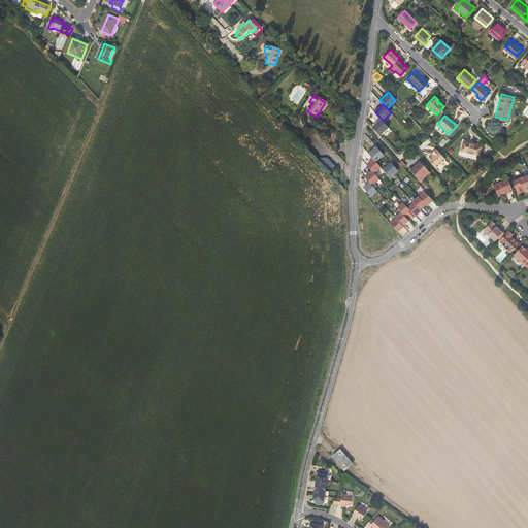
[(383,121),(382,119),(372,127),(381,135),(389,127),(383,121)]
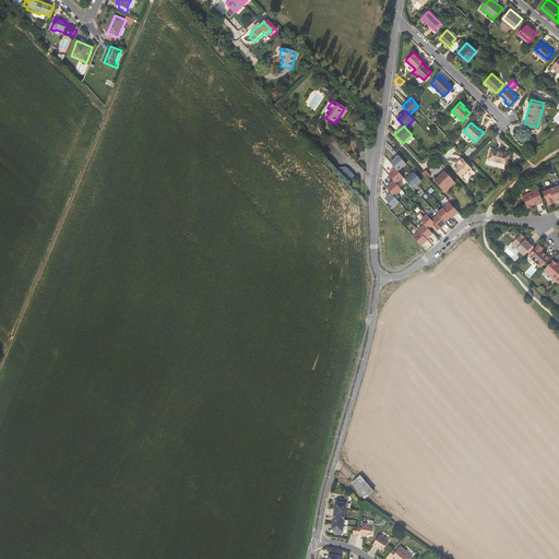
[(510,154),(490,146),(486,156),(506,164),(510,154)]
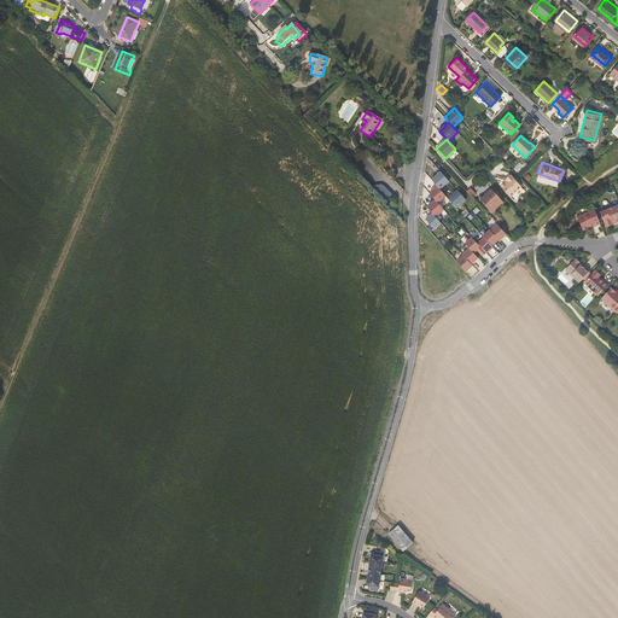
[(438,186),(441,188),(450,181),(441,172),(432,179),(438,186)]
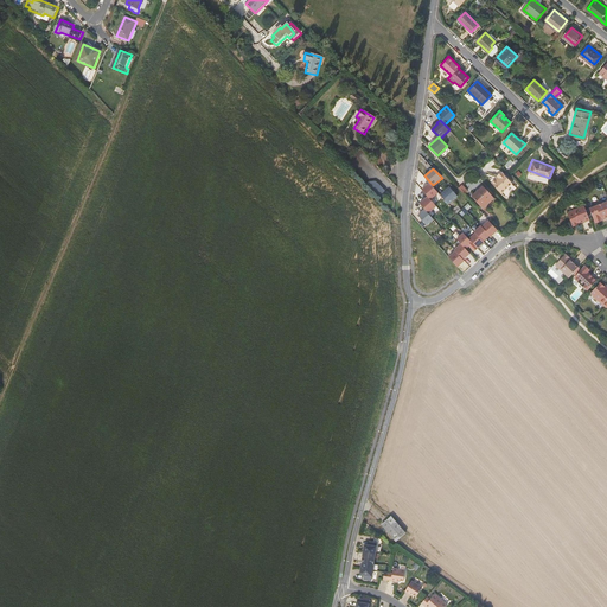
[(497,174),(498,176),(491,183),(502,193),(512,183),(502,171),(497,174)]
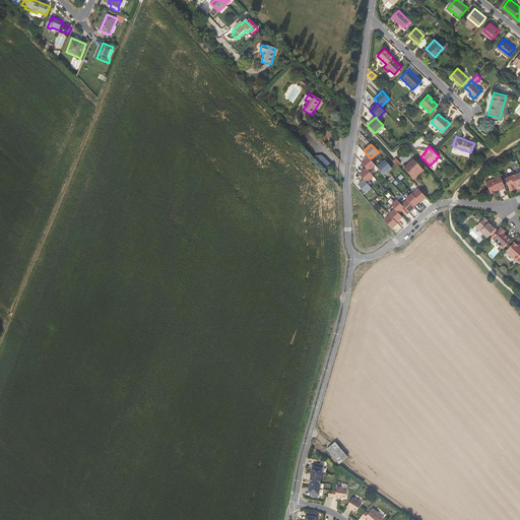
[(321,152),(316,157),(325,168),(330,163),(321,152)]
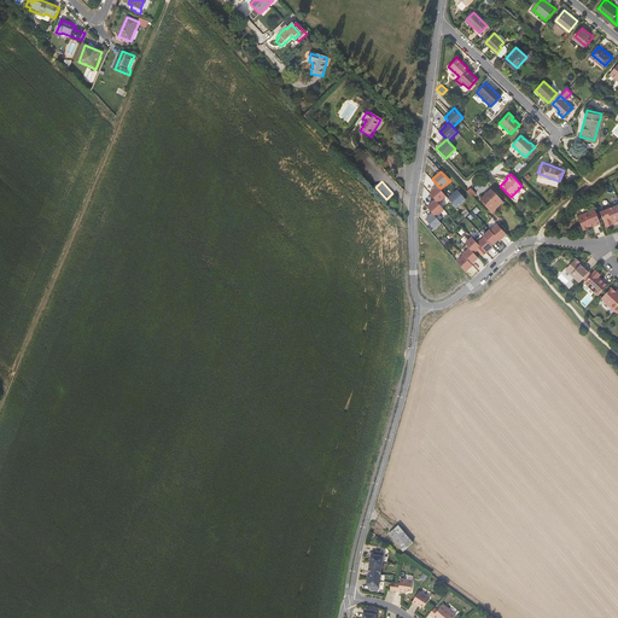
[(441,188),(438,186),(430,192),(437,199),(438,202),(447,194),(441,188)]
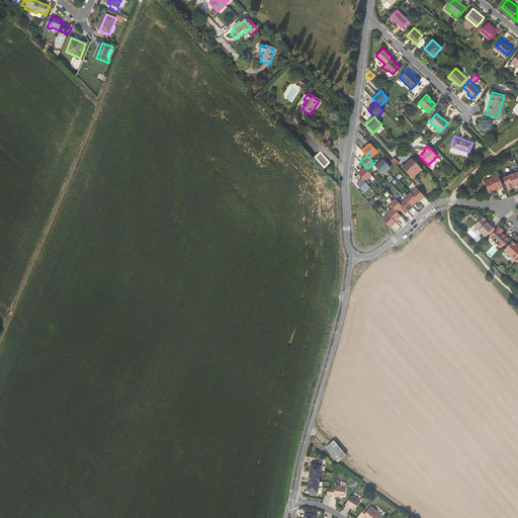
[(400,161),(395,156),(395,157),(392,160),(397,165),(400,161)]
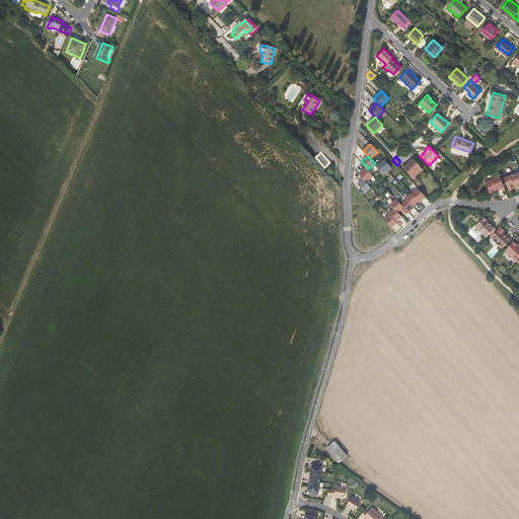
[(376,165),(383,173),(391,166),(384,158),(376,165)]
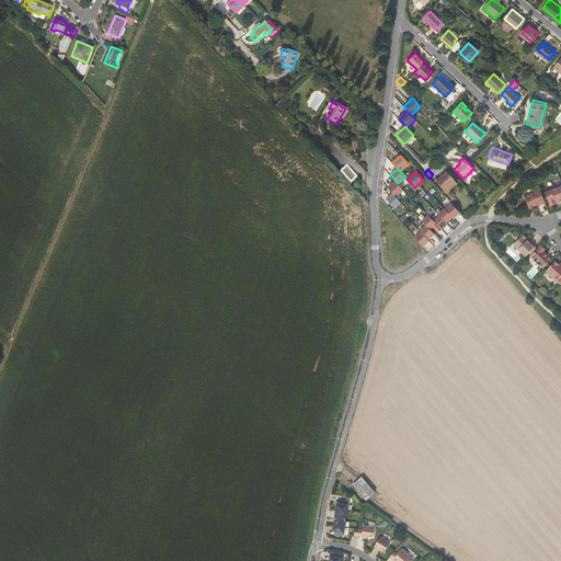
[(456,181),(446,171),(436,181),(445,191),(450,186),(453,186),(456,184),(456,181)]
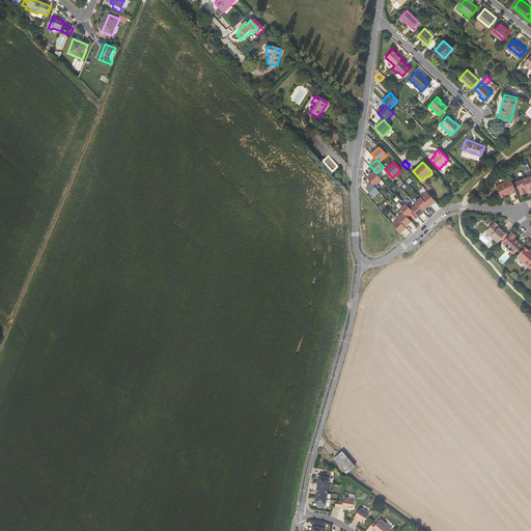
[(367,176),(373,172),(369,168),(364,173),(367,176)]
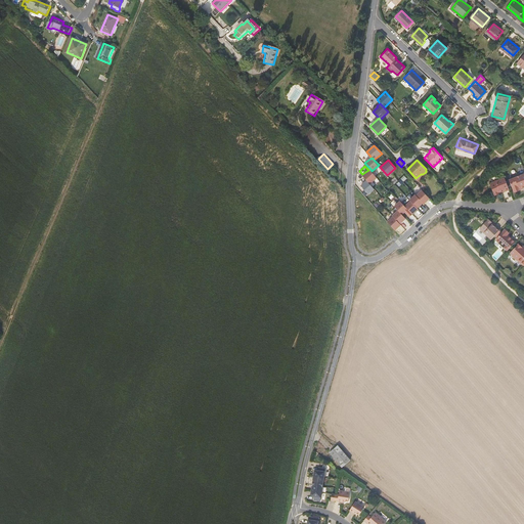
[(372,171),(370,169),(363,175),(367,180),(369,183),(377,177),(372,171)]
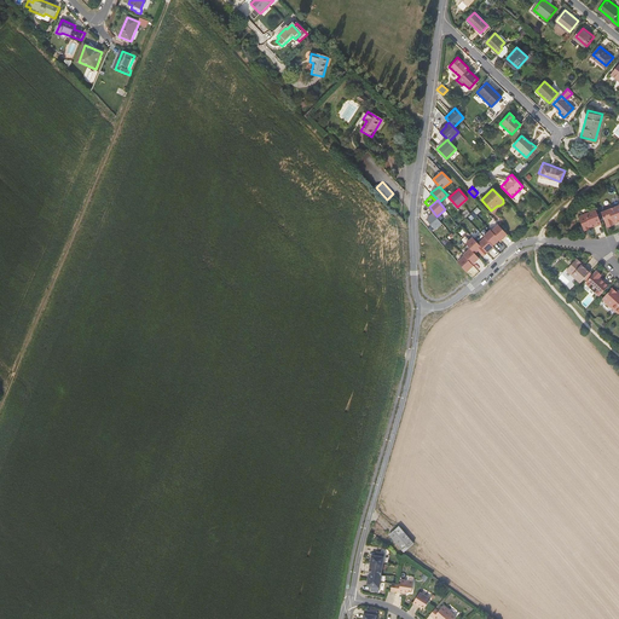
[(611,223),(612,221),(613,223),(618,220),(618,207),(618,204),(612,207),(609,207),(607,208),(607,209),(599,212),(603,226),(605,226),(609,225),(609,224),(611,224),(611,223)]
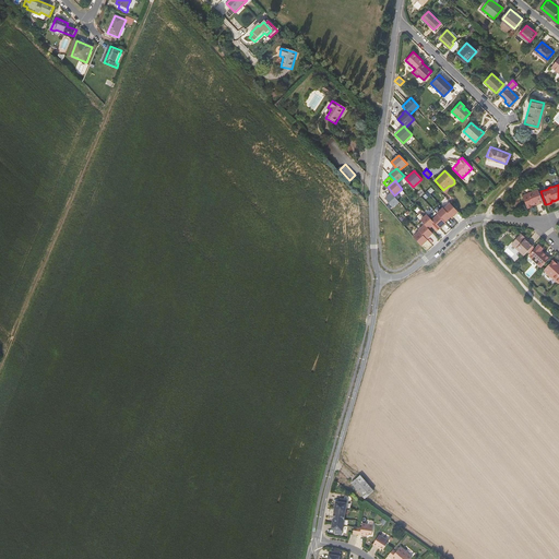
[(535,189),(520,195),(524,209),(530,206),(528,205),(532,204),(532,205),(540,202),(535,189)]
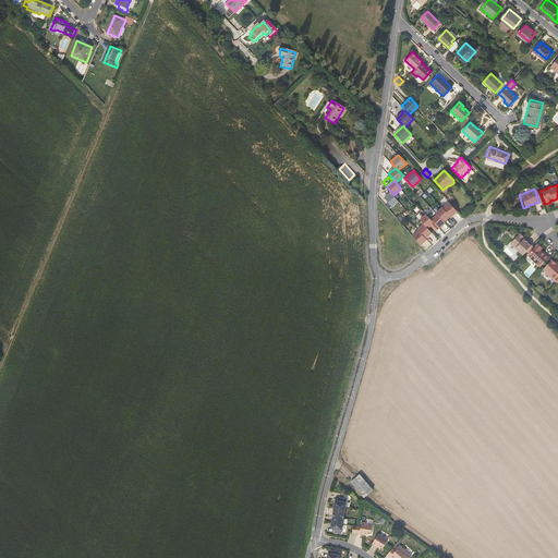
[(393,195),(391,192),(385,198),(392,206),(399,201),(393,195)]
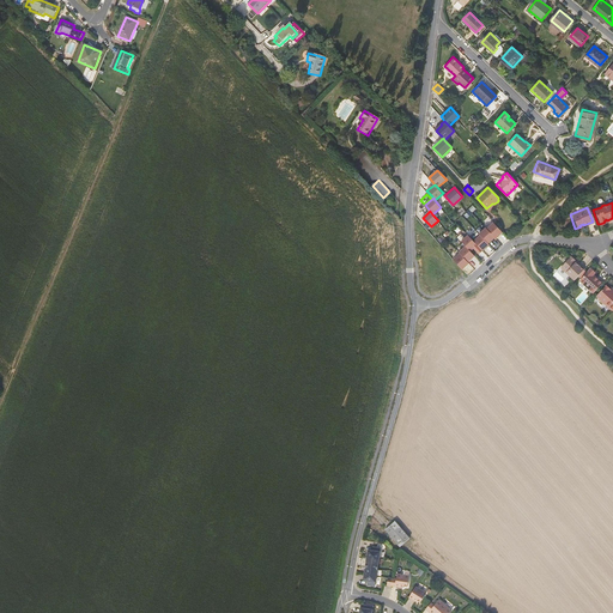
[(495,236),(496,237),(503,230),(493,222),(487,228),(495,236)]
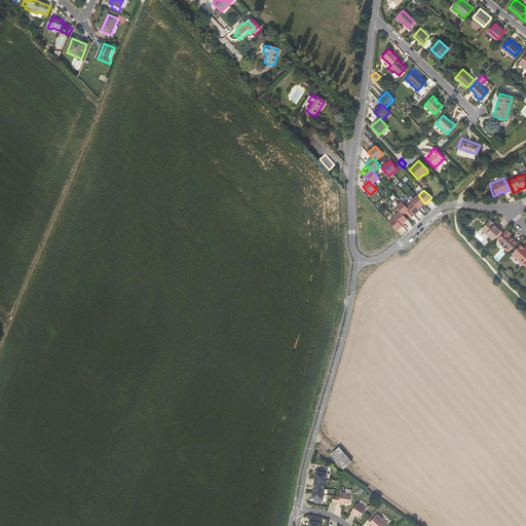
[(419,208),(424,202),(418,195),(417,194),(411,199),(412,199),(419,208)]
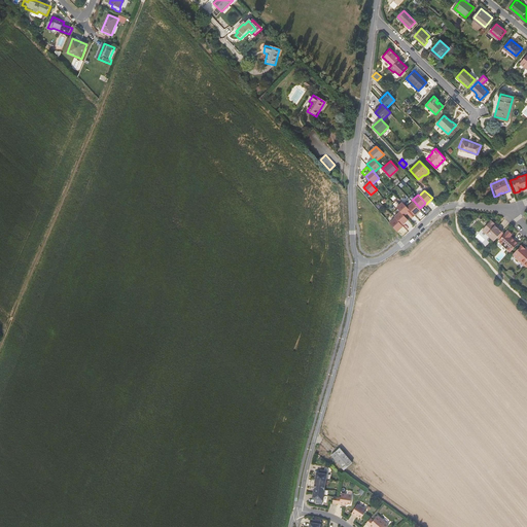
[(403,202),(407,206),(413,200),(412,200),(410,197),(403,202)]
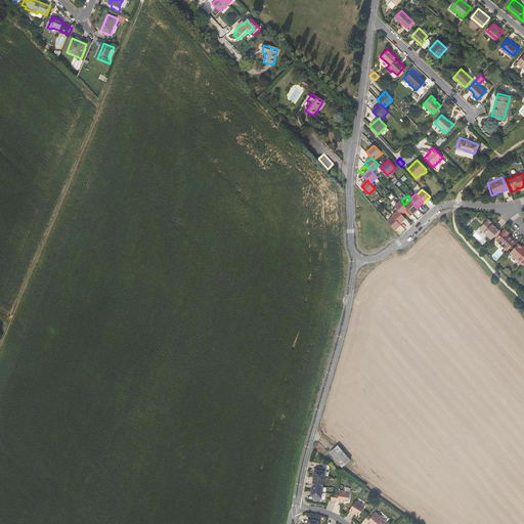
[(418,207),(410,199),(404,205),(407,208),(412,213),(418,207)]
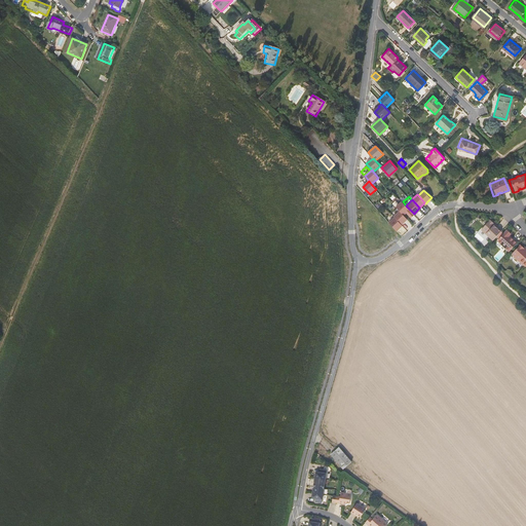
[(404,214),(409,209),(406,205),(403,201),(402,200),(399,202),(396,205),(400,210),(404,214)]
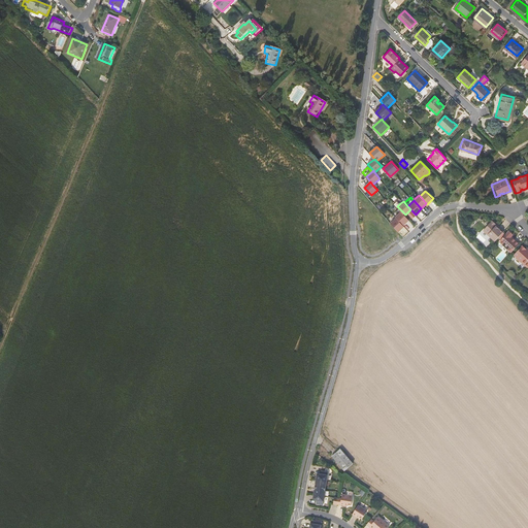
[(405,215),(401,210),(396,216),(397,217),(403,224),(408,219),(405,215)]
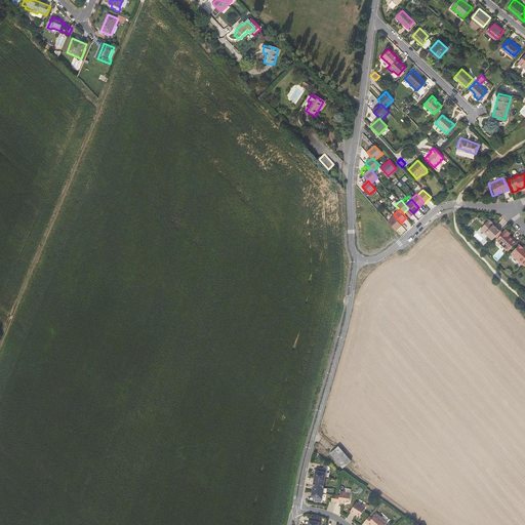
[(401,223),(395,215),(390,220),(397,228),(402,224),(401,223)]
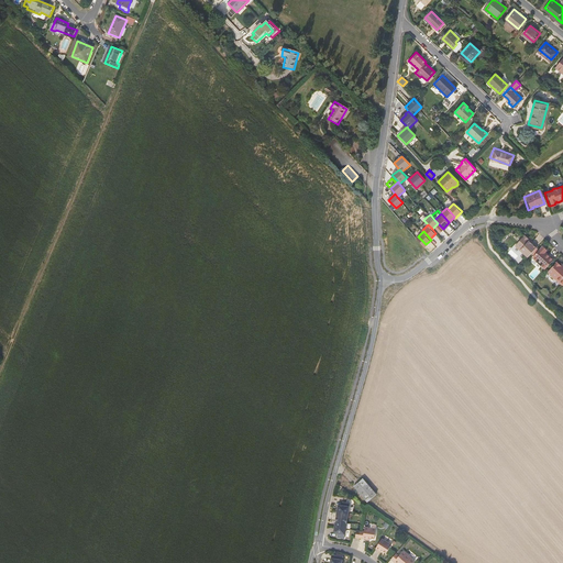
[(521,235),(512,245),(525,256),(533,246),(528,241),(527,242),(525,240),(526,239),(521,235)]
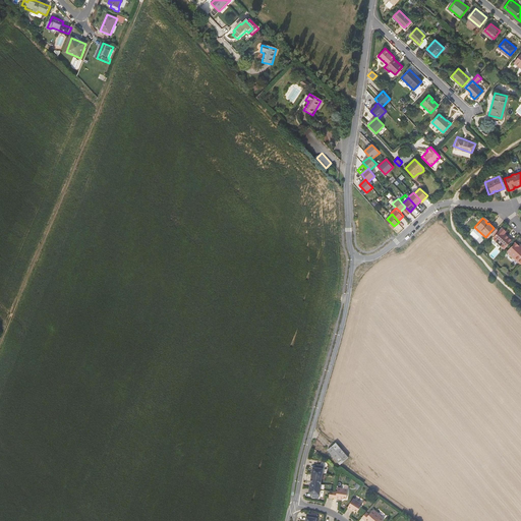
[(502,248),(509,240),(503,234),(502,234),(501,233),(503,231),(500,228),(489,238),(502,248)]
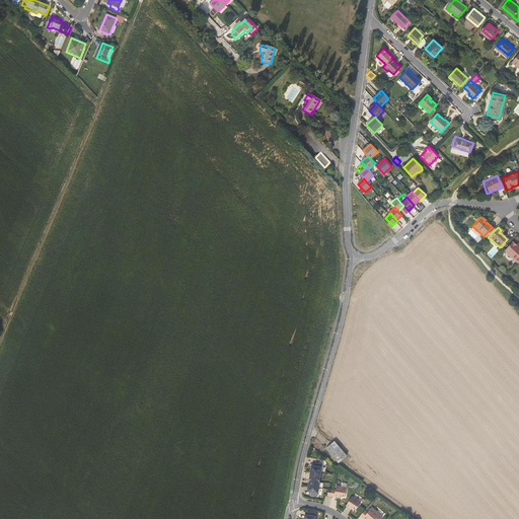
[(516,263),(518,258),(518,248),(511,241),(502,250),(506,253),(505,253),(509,257),(509,256),(516,263)]
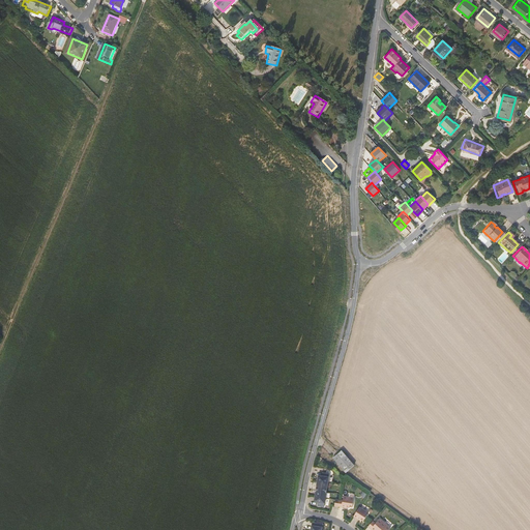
[(342,450),(333,458),(346,472),(355,465),(342,450)]
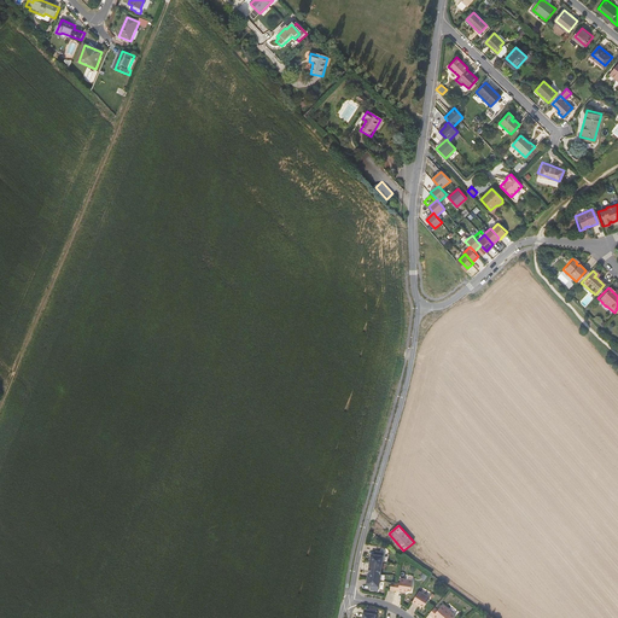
[(369,590),(377,592),(384,553),(377,552),(375,555),(372,554),(366,586),(369,586),(369,590)]
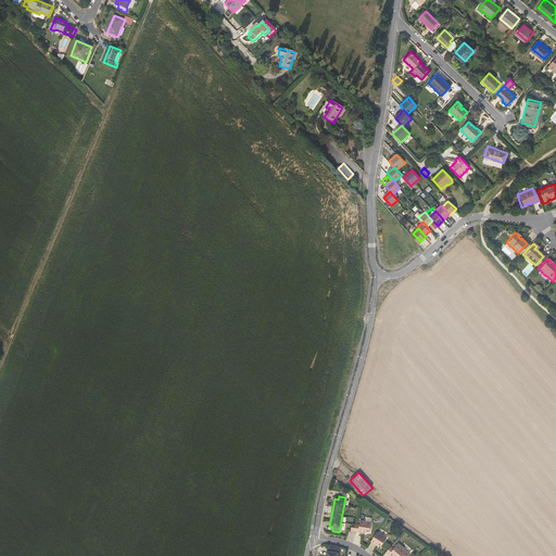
[(352,523),(351,531),(365,533),(366,532),(369,532),(371,522),(361,521),(359,525),(352,523)]
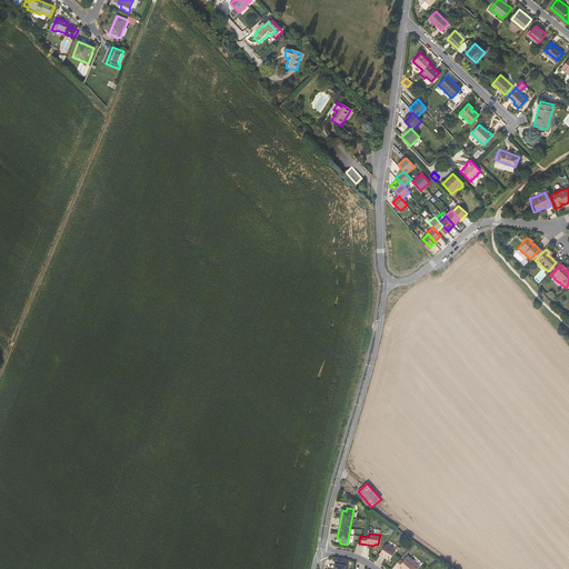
[(386,545),(380,555),(386,558),(387,557),(390,559),(396,550),(386,545)]
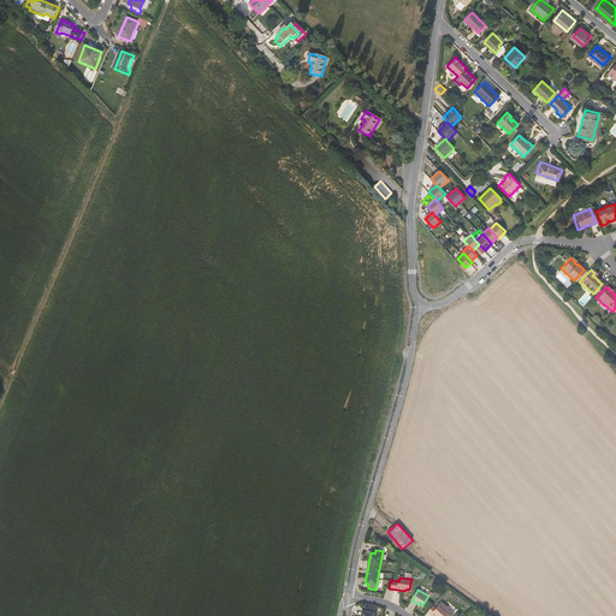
[(432,605),(427,611),(431,615),(450,615),(452,614),(440,603),(436,609),(432,605)]
